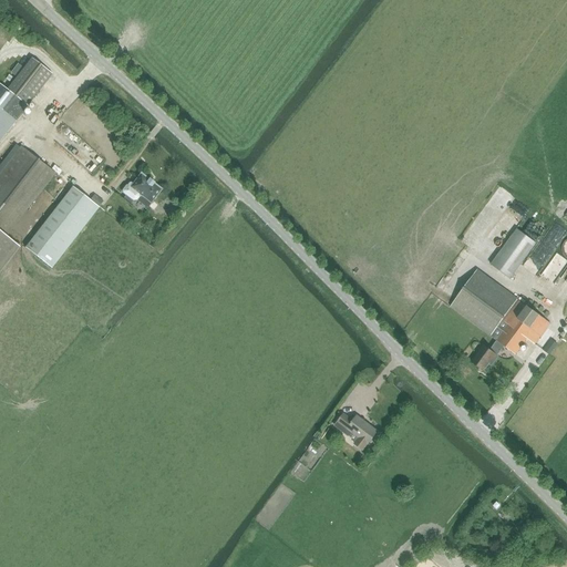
[(7,91),(0,84),(0,141),(27,106),(52,74),(32,58),(7,91)]
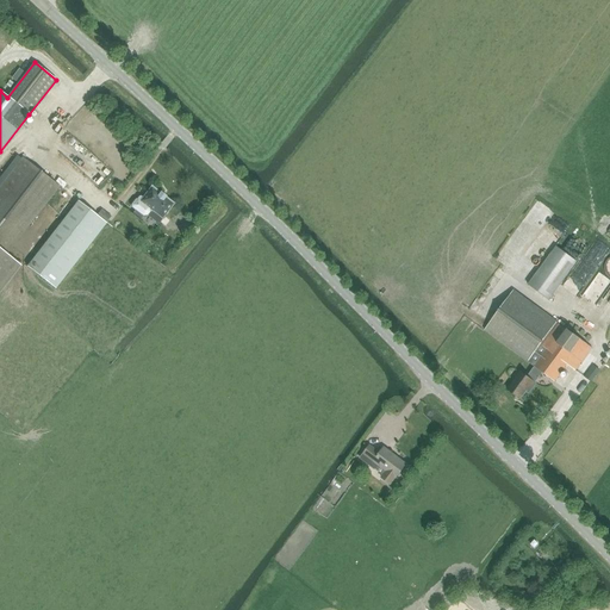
[(19,69),(13,78),(18,82),(24,73),(19,69)]
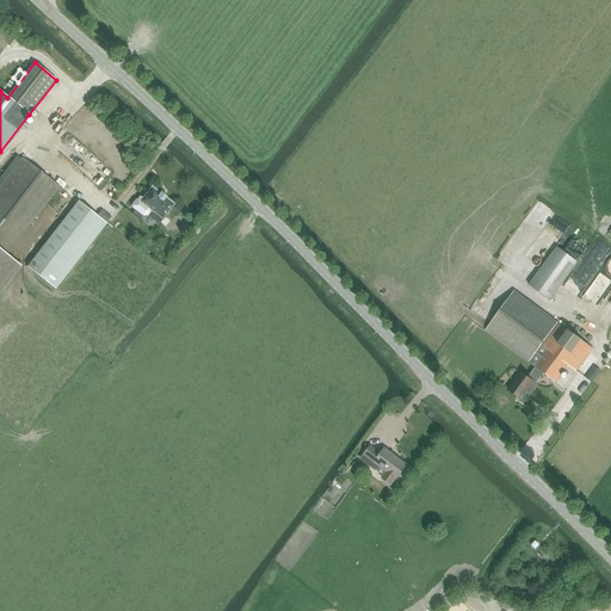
[(23,159),(0,187),(0,289),(19,265),(7,255),(60,187),(23,159)]
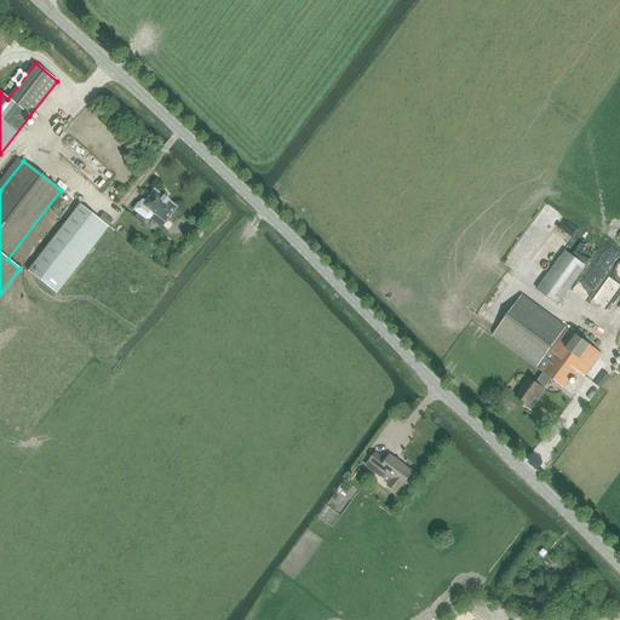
[(138,202),(133,208),(135,211),(145,219),(150,219),(153,216),(155,214),(165,223),(177,207),(154,189),(143,204),(141,202),(138,202)]
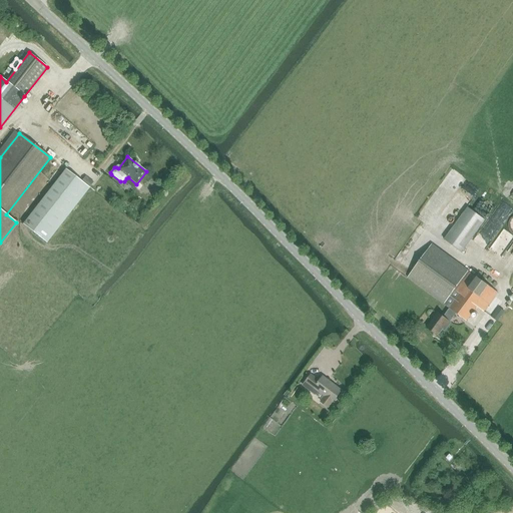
[(46,242),(48,241),(89,187),(65,169),(22,224),(46,242)]
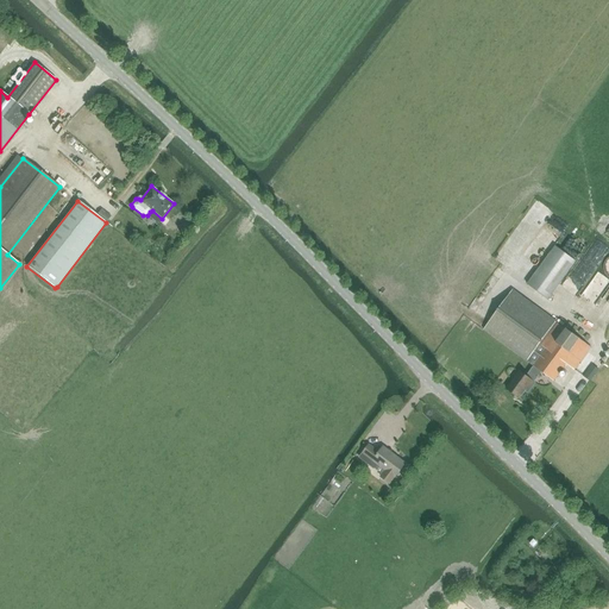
[(548,300),(577,262),(556,246),(527,284),(548,300)]
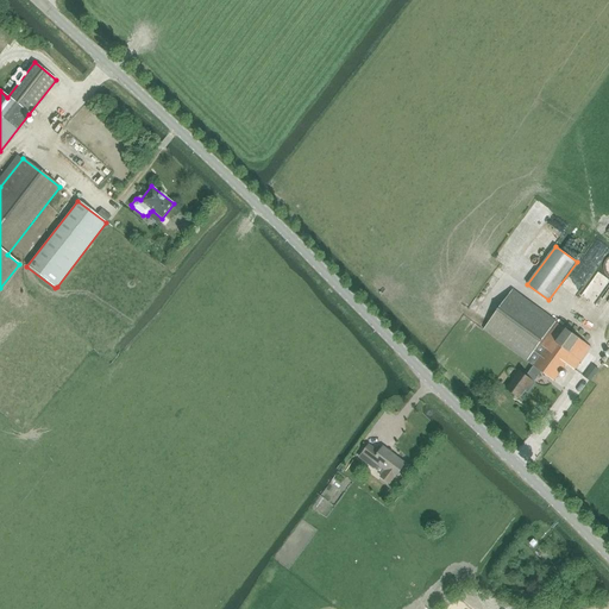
[(581,293),(592,301),(608,280),(596,271),(581,293)]
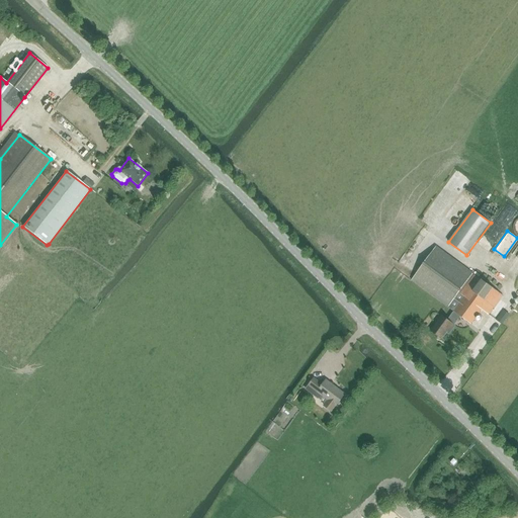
[(412,280),(454,312),(447,320),(442,316),(430,331),(442,340),(447,334),(449,335),(456,325),(455,325),(460,317),(471,325),(483,310),(489,315),(503,295),(437,247),(412,280)]
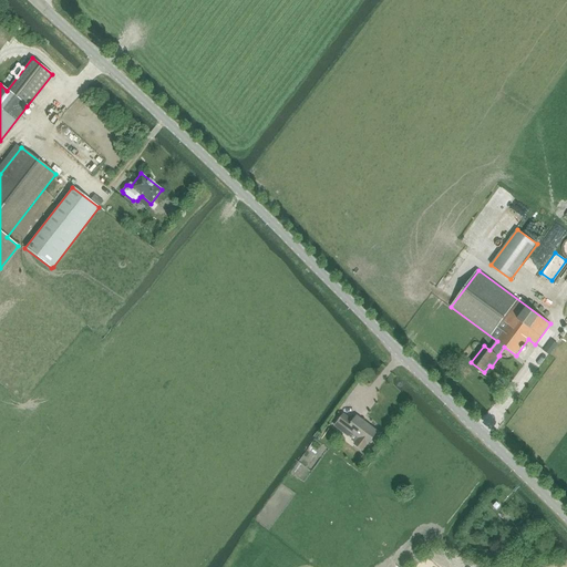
[(548,352),(555,341),(549,338),(543,349),(548,352)]
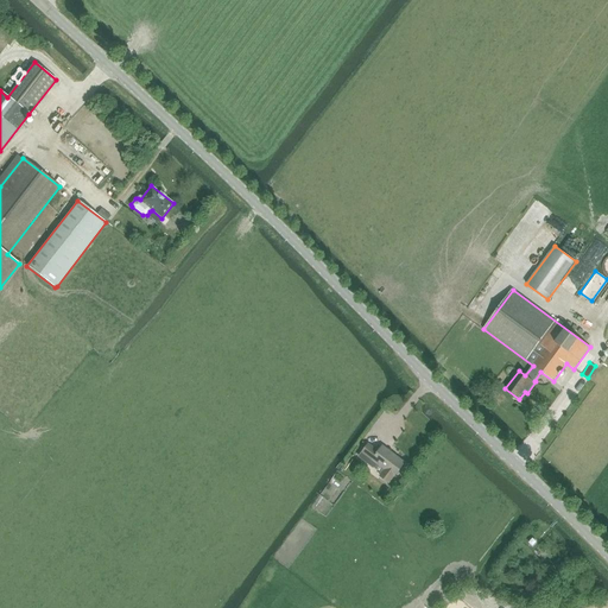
[(405,463),(382,445),(378,451),(368,444),(359,456),(374,468),(378,464),(385,469),(380,476),(388,482),(393,476),(394,476),(405,463)]
